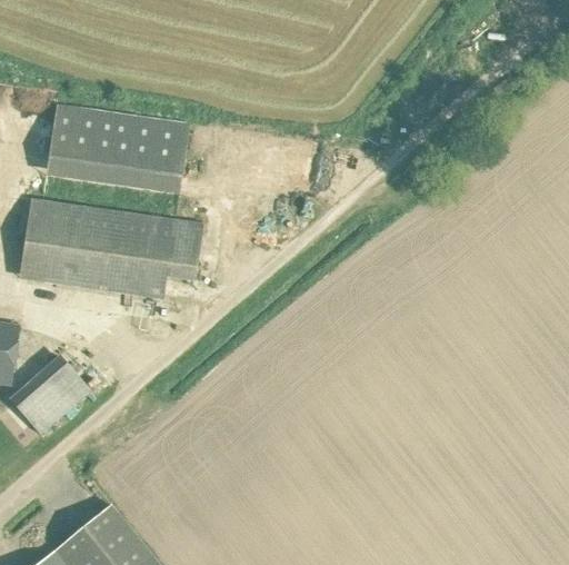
[(56,101),(45,174),(178,192),(189,121),(56,101)]
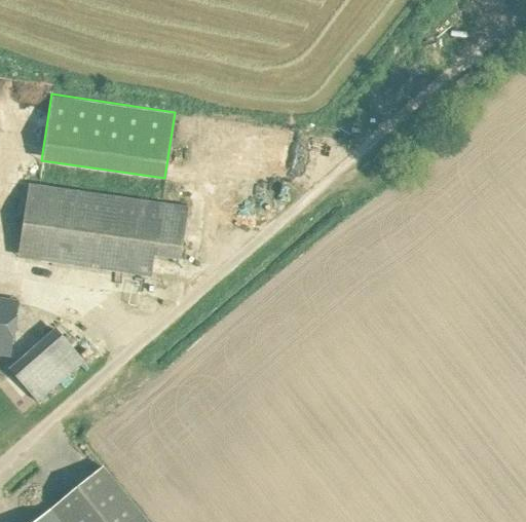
[(188,204),(29,182),(19,257),(151,275),(154,255),(181,259),(188,204)]
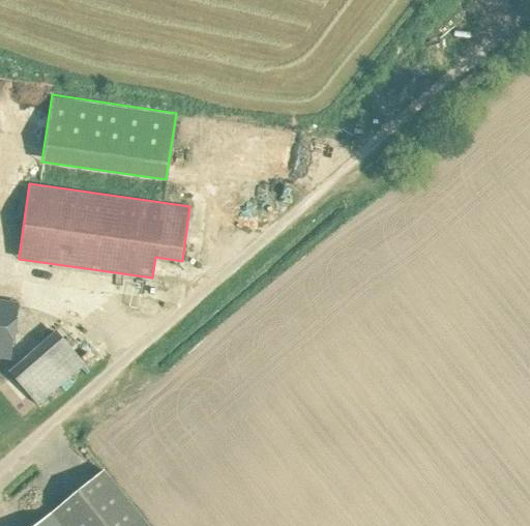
[(17,301),(0,299),(0,354),(9,356),(17,301)]
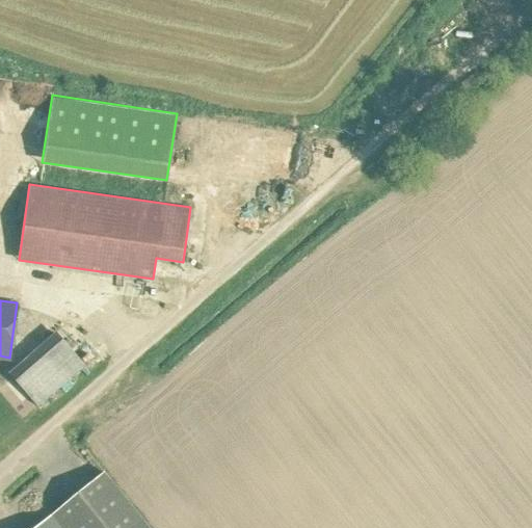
[(37,401),(89,363),(61,326),(10,365),(37,401)]
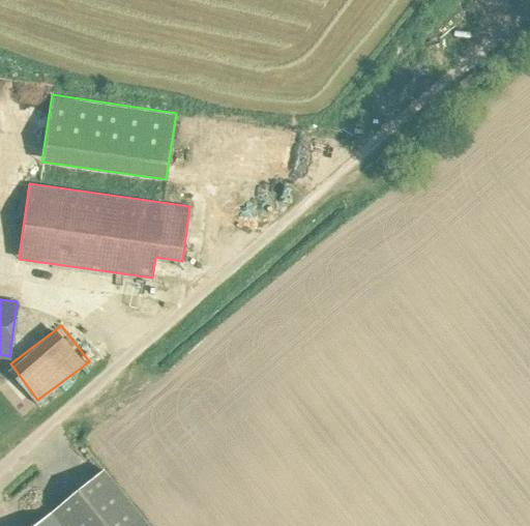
[(146,525),(142,520),(102,471),(34,525),(146,525)]
